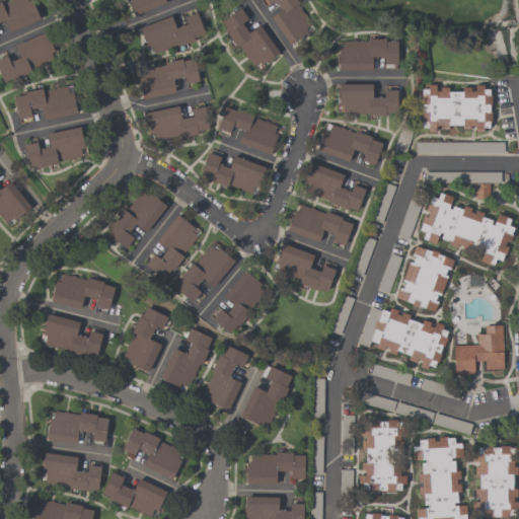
[(0,2),(1,4),(9,0),(26,0),(27,1),(30,0),(40,19),(8,32),(3,20),(0,21),(0,2)]
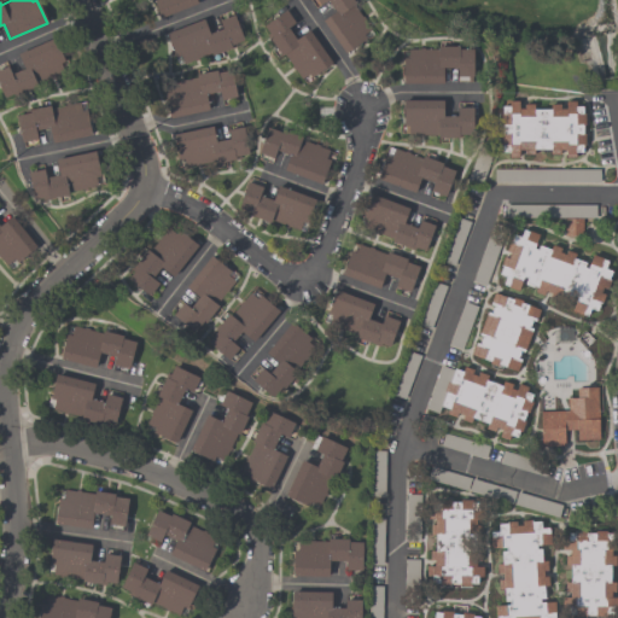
[(196,0),(197,3),(161,18),(153,0),(196,0)]
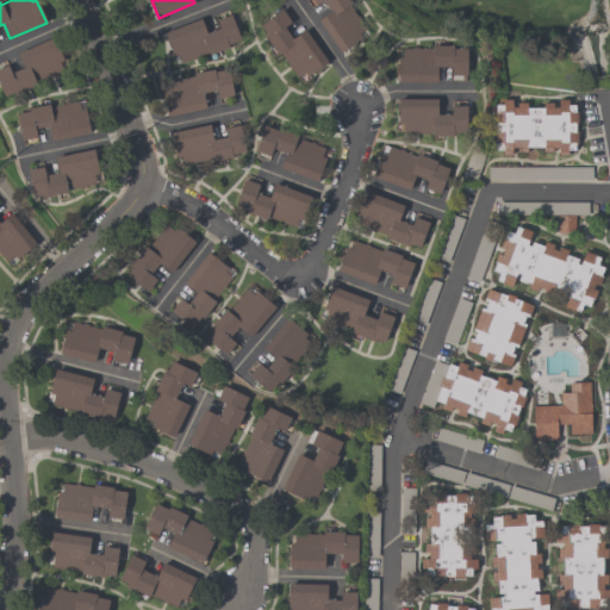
[(317,20),(330,11),(322,0),(315,5),(311,0),(347,0),(350,4),(348,5),(356,17),(358,16),(360,19),(359,20),(365,29),(358,35),(360,38),(341,53),(317,20)]
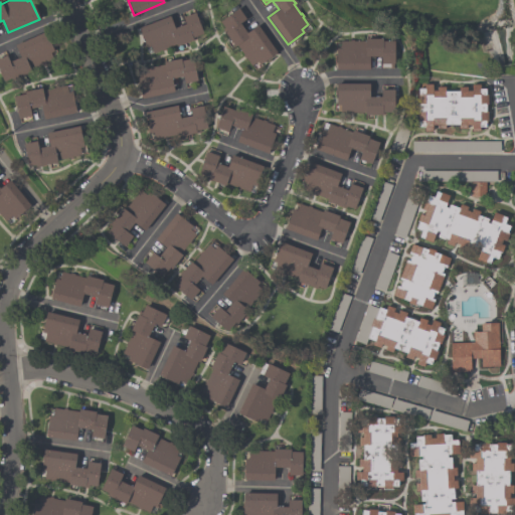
[(256,25),(276,52),(258,64),(255,61),(250,65),(245,58),(244,59),(241,55),(242,54),(236,45),(233,47),(223,32),(225,30),(219,21),(237,8),(245,19),(239,23),(245,32),(256,25)]
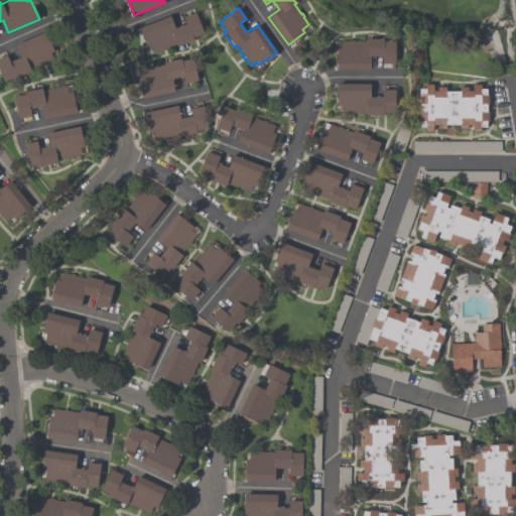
[(138,27),(169,15),(173,28),(184,24),(182,16),(196,12),(204,33),(191,37),(192,40),(176,46),(175,44),(152,53),(149,45),(146,47),(138,27)]
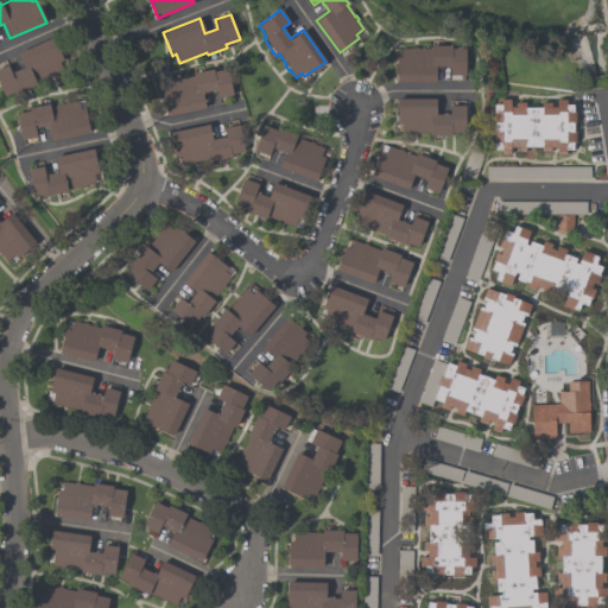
[(23,68),(17,52),(52,37),(65,68),(35,82),(36,84),(18,93),(17,90),(2,96),(0,90),(0,68),(7,65),(11,73),(23,68)]
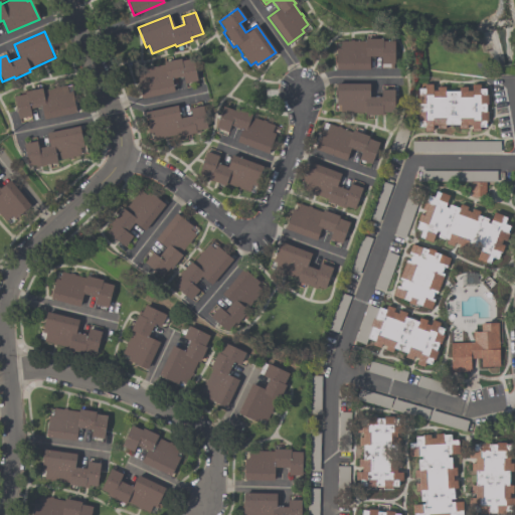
[(368,69),(335,69),(335,48),(339,48),(339,41),(349,41),(349,40),(352,40),(352,41),(364,41),(364,38),(381,38),(381,40),(392,40),(393,63),(380,63),(380,56),(368,56),(368,69)]
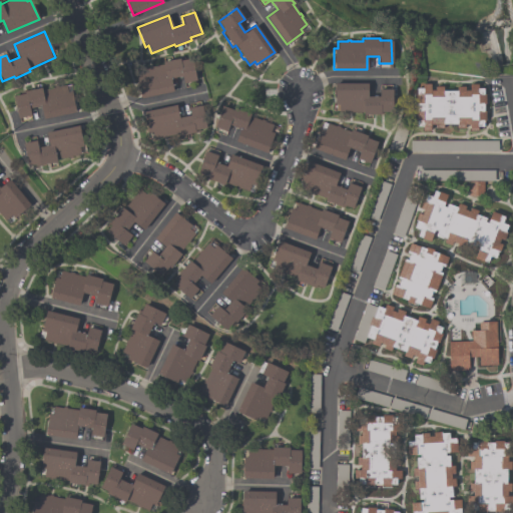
[(140,96),(137,76),(140,76),(139,68),(162,64),(162,62),(179,58),(179,60),(191,58),(195,80),(182,82),(181,76),(170,78),(172,91),(140,96)]
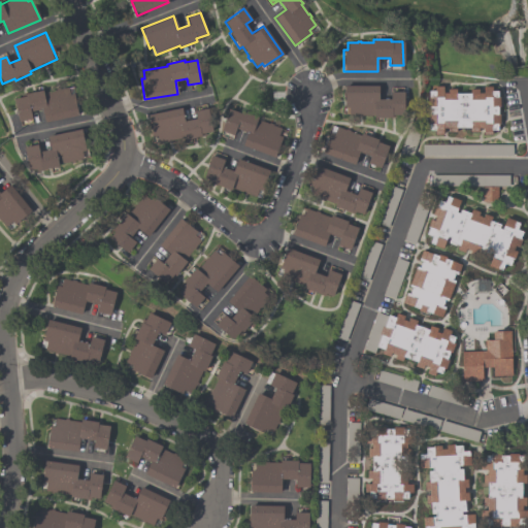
[(13,98),(25,96),(25,94),(42,90),(42,92),(55,90),(55,89),(67,86),(69,95),(73,94),(77,116),(43,122),(41,109),(30,111),(31,119),(18,122),(13,98)]
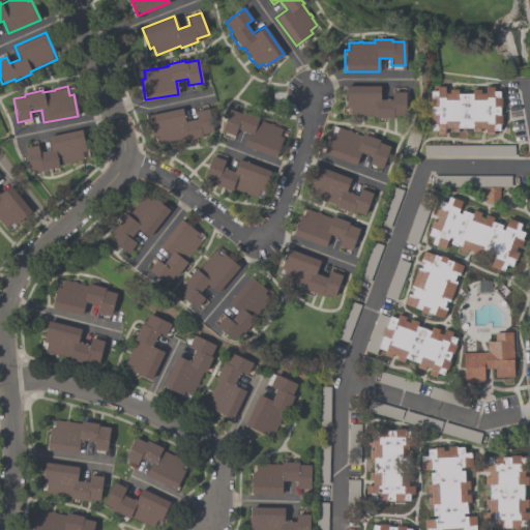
[(350,115),(350,108),(345,108),(345,86),(380,86),(380,99),(391,99),(391,92),(405,92),(405,117),(393,117),(375,117),(375,115),(350,115)]
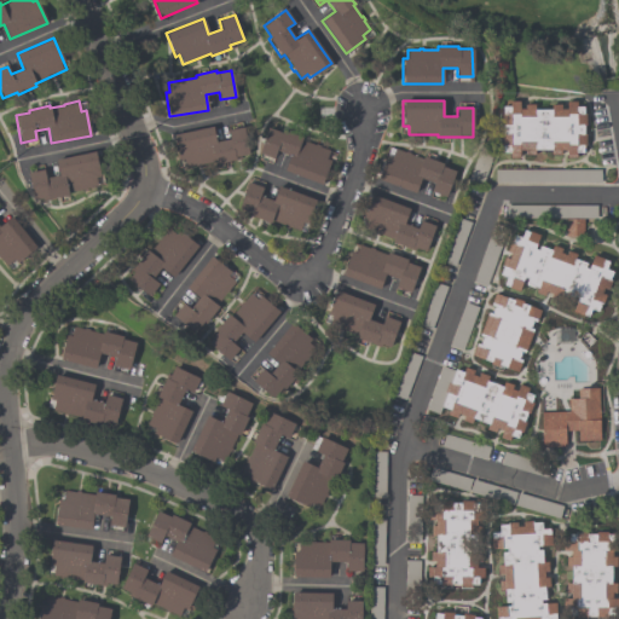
[(502,106),(509,106),(509,100),(519,100),(519,109),(524,109),(524,104),(533,104),(533,109),(550,109),(550,104),(560,104),(560,108),(566,108),(566,100),(576,100),(576,106),(583,106),(583,114),(585,114),(585,125),(583,125),(583,134),(585,134),(585,145),(583,145),(583,152),(576,152),(576,157),(566,157),(566,150),(560,150),(560,155),(550,155),(550,150),(533,150),(533,155),(525,155),(525,150),(519,150),(519,157),(508,157),(508,152),(502,152),(502,145),(499,145),(499,134),(502,134),(502,125),(499,125),(499,114),(502,114),(502,106)]
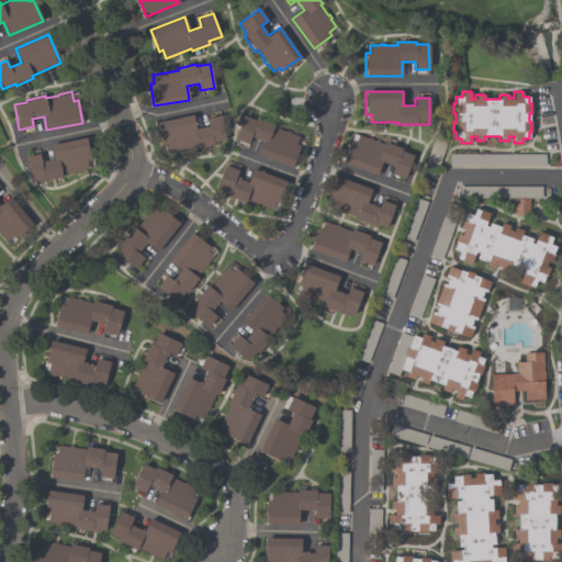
[(157,122),(192,114),(195,128),(208,126),(206,117),(220,115),(225,143),(193,149),(192,147),(163,153),(157,122)]
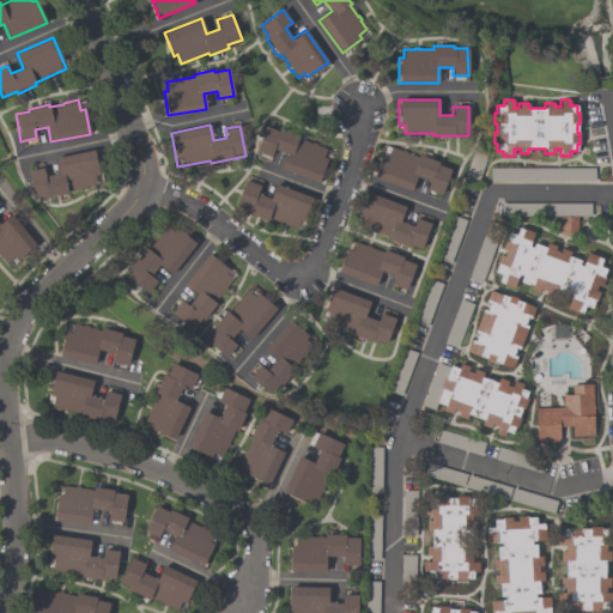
[(317,182),(280,169),(286,153),(273,149),(271,157),(256,151),(265,126),(298,137),(297,139),(310,144),(311,143),(316,144),(315,145),(329,150),(317,182)]
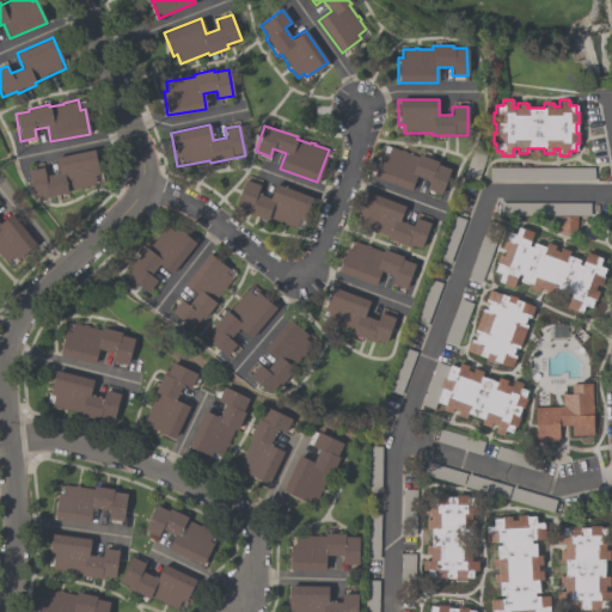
[(389,147),(399,151),(401,150),(404,151),(404,152),(417,157),(417,154),(438,161),(436,164),(450,169),(440,195),(426,189),(428,181),(415,176),(410,190),(373,177),(381,153),(386,155),(389,147)]
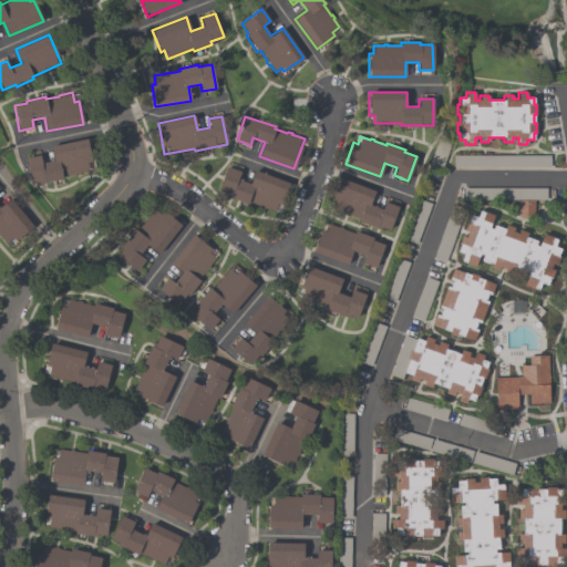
[(86,138),(91,161),(86,162),(89,172),(62,176),(62,179),(39,184),(39,181),(30,183),(26,158),(40,155),(41,163),(53,161),(51,146),(86,138)]
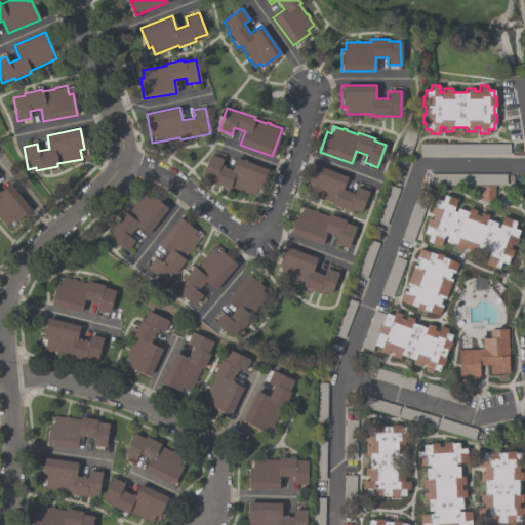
[(253,196),(230,187),(229,189),(210,182),(210,180),(201,176),(210,154),(223,159),(219,166),(231,170),(235,158),(268,170),(260,190),(256,188),(253,196)]
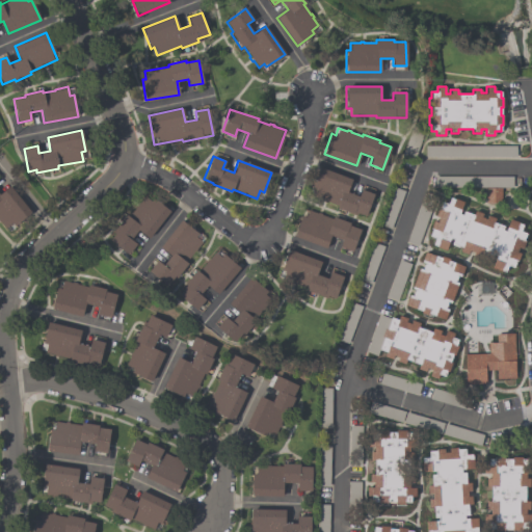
[(373,194),(366,216),(354,212),(353,214),(336,208),(337,206),(313,196),(316,189),(311,187),(318,167),(351,179),(347,191),(358,195),(361,189),(373,194)]
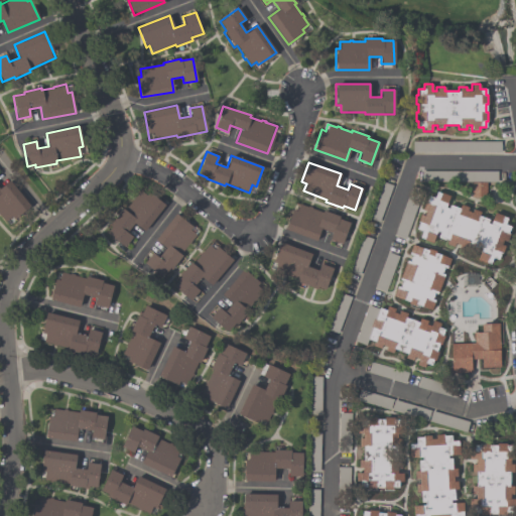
[(0,187),(8,180),(30,206),(14,219),(11,216),(4,222),(0,216),(0,187)]
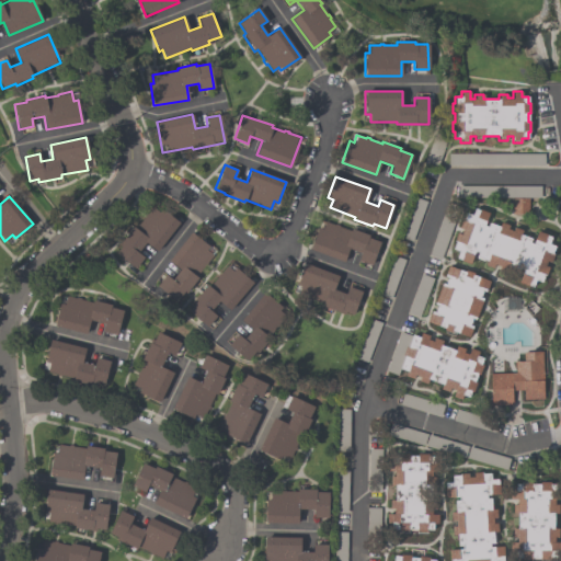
[(512,198),(528,198),(528,214),(512,214),(512,198)]
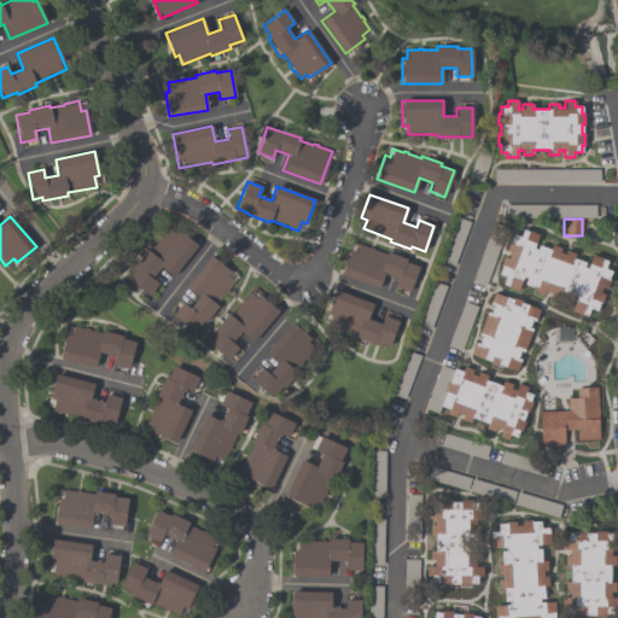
[(149,296),(127,279),(135,268),(134,267),(146,250),(147,251),(167,227),(174,233),(178,229),(197,245),(172,277),(159,267),(151,278),(158,284),(149,296)]
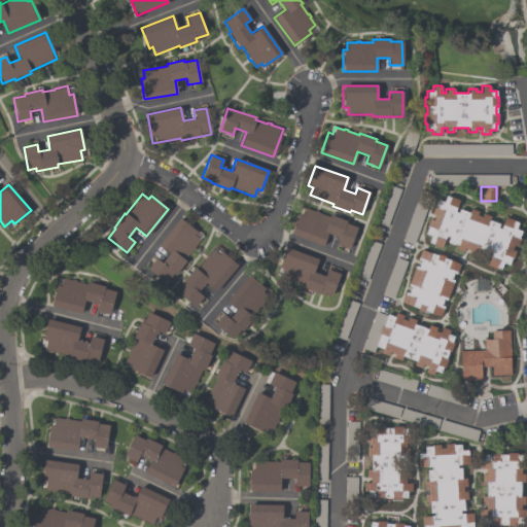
[(491,252),(489,251),(487,257),(479,254),(479,252),(477,251),(475,256),(467,253),(468,250),(464,248),(462,252),(455,249),(456,245),(454,244),(453,245),(446,242),(448,238),(446,237),(442,247),(427,242),(430,236),(425,234),(427,226),(426,226),(428,219),(432,220),(433,215),(430,214),(433,207),(434,207),(437,200),(443,202),(445,196),(450,198),(450,197),(459,200),(454,212),(457,213),(458,209),(468,212),(470,208),(478,211),(477,215),(481,216),(483,213),(490,216),(489,220),(498,223),(497,227),(500,229),(504,217),(518,221),(515,229),(521,231),(518,239),(520,239),(517,247),(514,245),(512,250),(516,251),(513,258),(511,258),(508,266),(502,264),(500,270),(486,265),(491,252)]
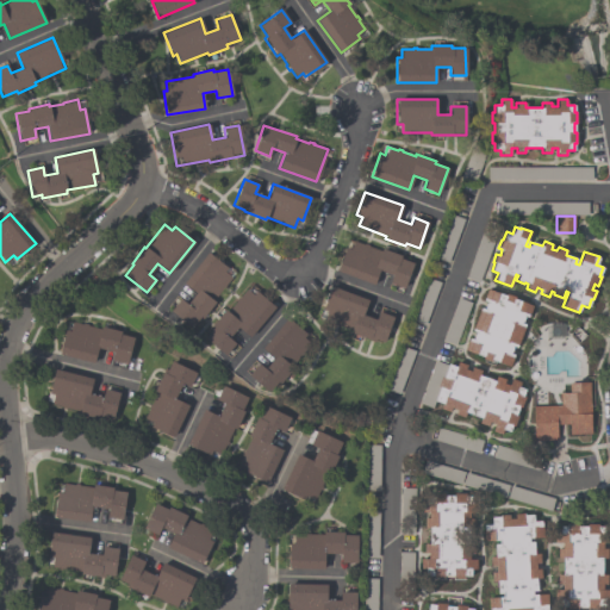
[(336,272),(344,247),(350,249),(354,241),(380,250),(381,248),(402,255),(400,259),(412,263),(404,288),(388,282),(392,275),(379,271),(374,285),(336,272)]
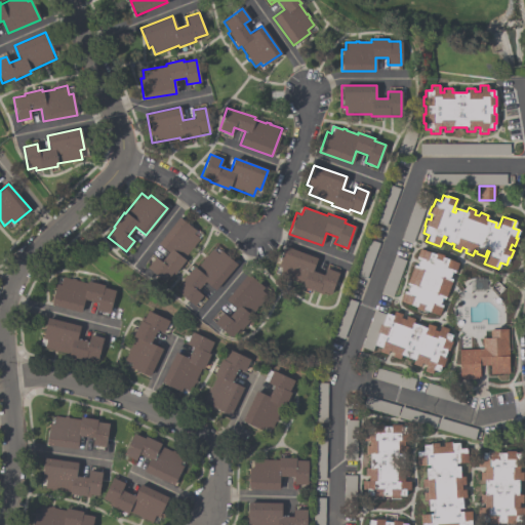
[(157,244),(178,217),(195,230),(192,234),(199,239),(184,258),(185,259),(172,277),(170,275),(164,282),(146,268),(155,256),(161,261),(168,252),(157,244)]
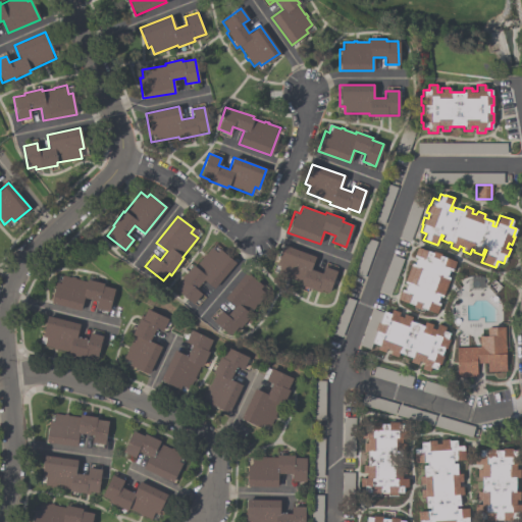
[(315,257),(310,269),(321,273),(323,267),(336,271),(328,293),(320,290),(320,293),(300,284),(300,283),(275,274),(278,266),(275,265),(282,245),(315,257)]
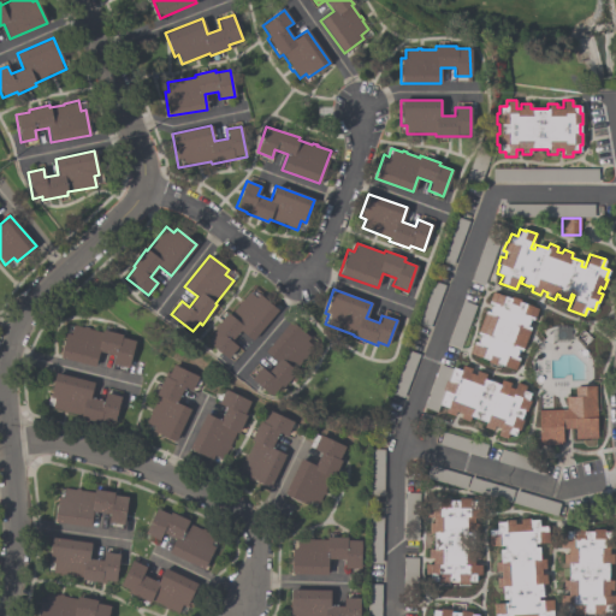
[(248,291),(255,297),(259,294),(277,311),(250,341),(240,331),(230,341),(237,347),(226,359),(206,342),(215,331),(213,329),(226,313),(229,314),(238,303),(237,302),(240,298),(241,300),(248,291)]
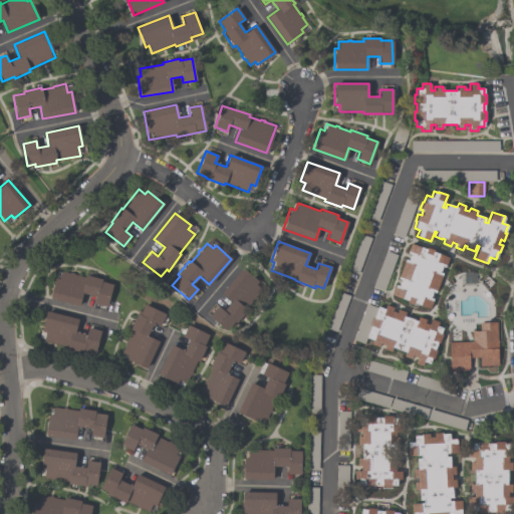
[(449,257),(445,268),(442,267),(440,272),(443,273),(435,293),(432,292),(430,297),(433,298),(429,309),(414,303),(413,304),(406,302),(407,300),(391,294),(395,284),(398,285),(400,280),(397,279),(405,259),(408,260),(410,254),(407,253),(411,243),(426,249),(427,247),(434,250),(433,251),(449,257)]
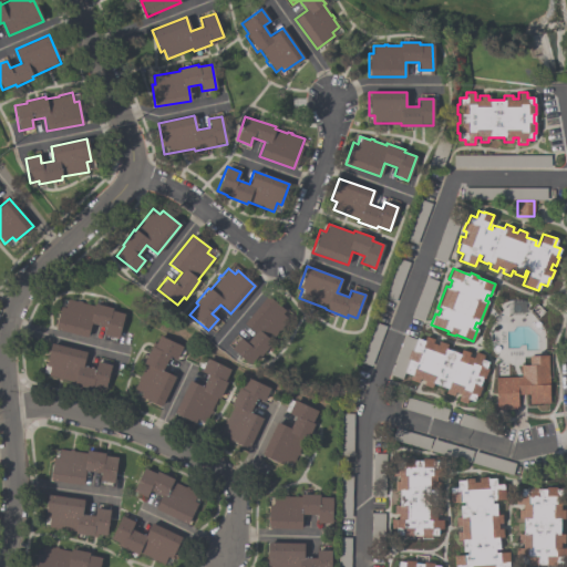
[(244,323),(267,296),(284,309),(285,308),(290,312),(289,315),(292,317),(250,366),(230,349),(239,338),(246,343),(254,332),(244,323)]
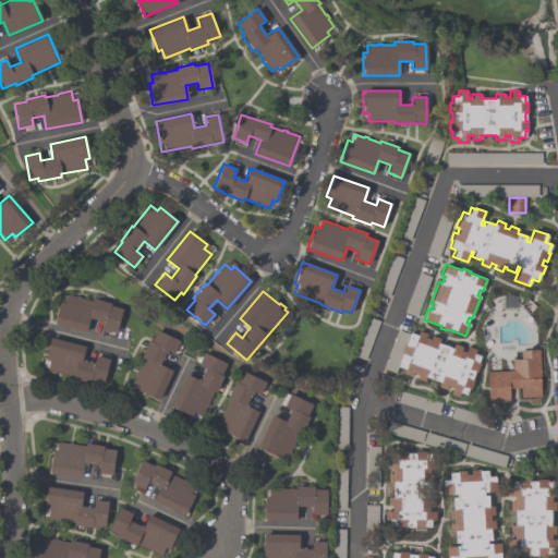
[(53,324),(59,302),(63,303),(65,294),(75,296),(75,295),(80,296),(79,298),(92,301),(93,299),(110,303),(109,305),(122,308),(116,334),(101,330),(104,322),(89,318),(86,332),(53,324)]
